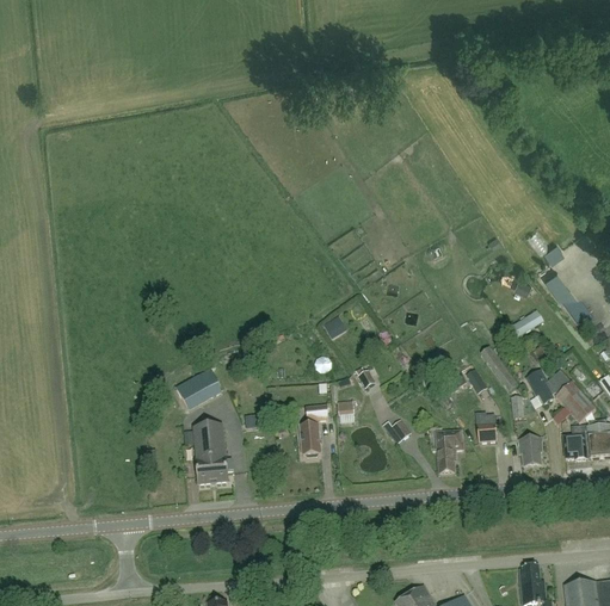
[(513,209),(499,214),(501,220),(516,215),(513,209)]
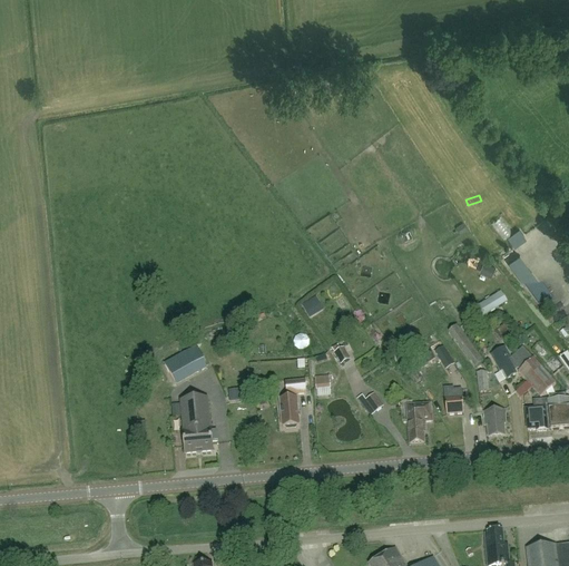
[(503,216),(496,222),(506,237),(513,233),(503,216)]
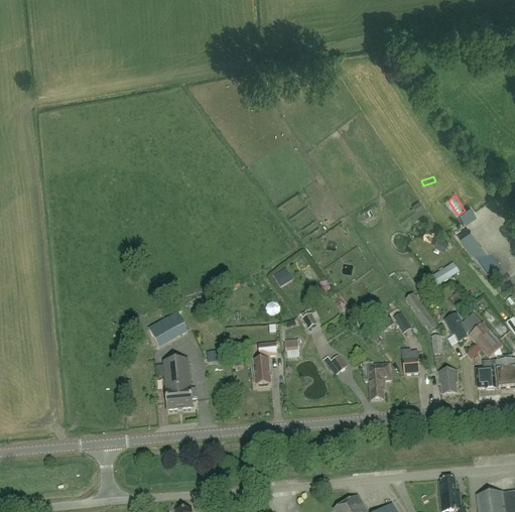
[(447,238),(436,233),(432,242),(443,247),(447,238)]
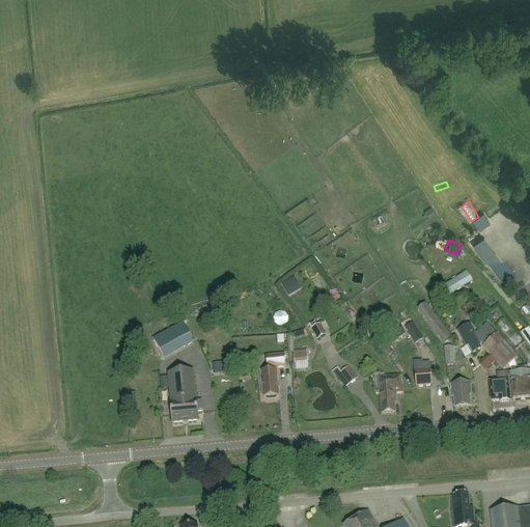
[(448,292),(463,283),(471,278),(466,269),(463,270),(443,282),(448,292)]
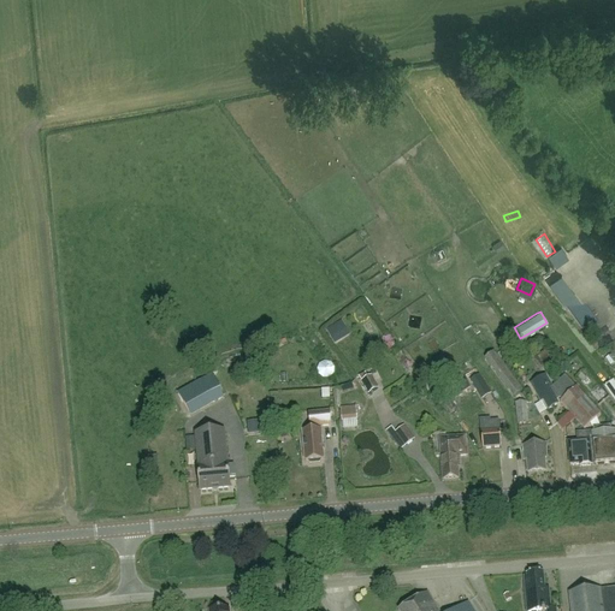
[(513,393),(521,386),(492,348),(484,355),(513,393)]
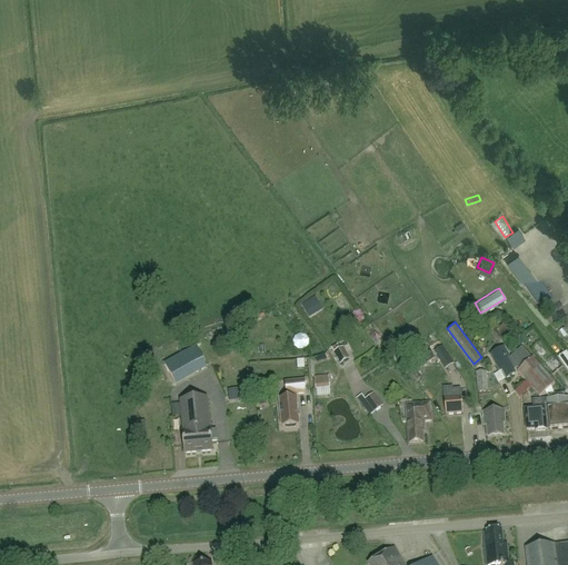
[(330,344),(339,360),(349,356),(342,344),(339,346),(337,340),(330,344)]
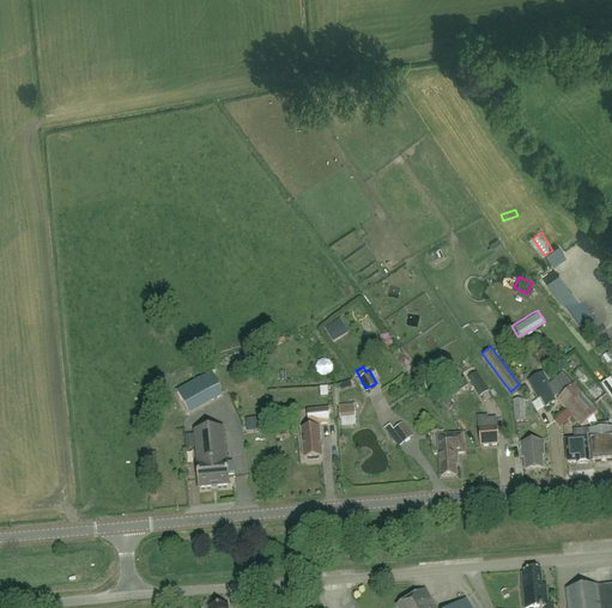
[(557,393),(558,395),(574,382),(573,381),(562,369),(550,381),(543,369),(527,377),(537,396),(540,395),(545,403),(555,397),(553,395),(557,393)]
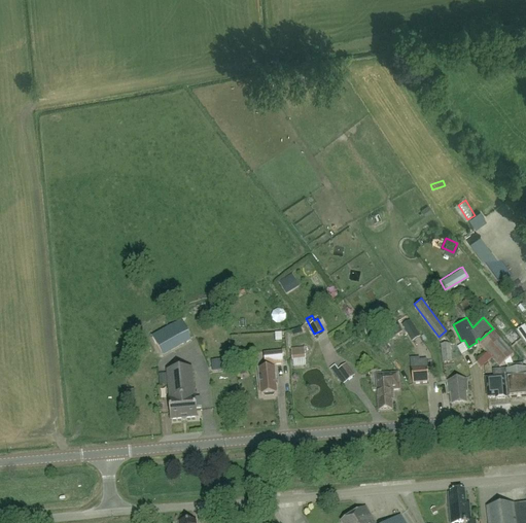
[(525,324),(524,322),(516,327),(525,342),(525,324)]
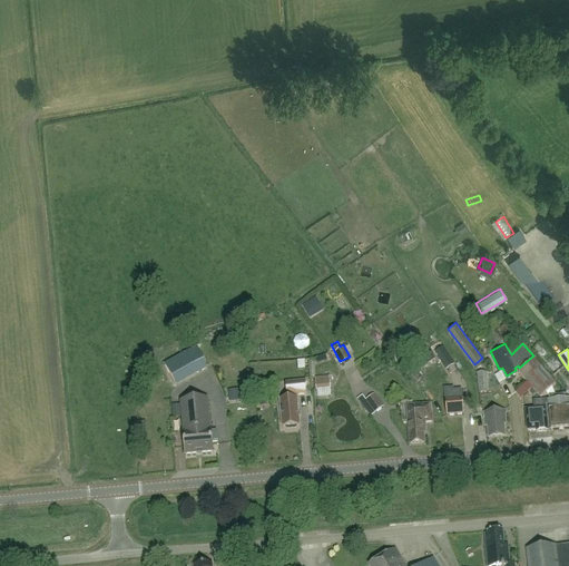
[(519,368),(517,370),(526,379),(531,384),(540,394),(547,388),(548,391),(548,397),(550,426),(568,423),(568,400),(568,394),(565,394),(563,390),(555,391),(551,384),(556,380),(533,355),(519,368)]
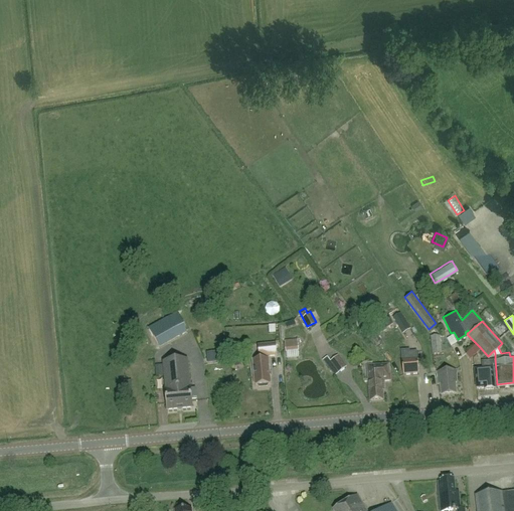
[(176,333),(170,323),(152,334),(158,343),(176,333)]
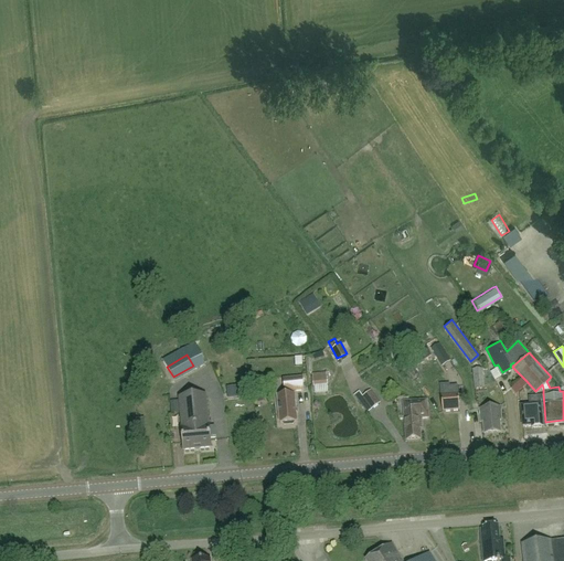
[(455,367),(450,362),(445,366),(448,371),(455,367)]
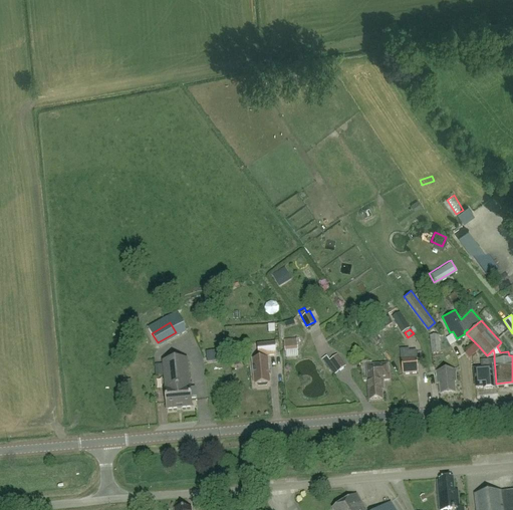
[(431,350),(440,349),(438,331),(429,332),(431,350)]
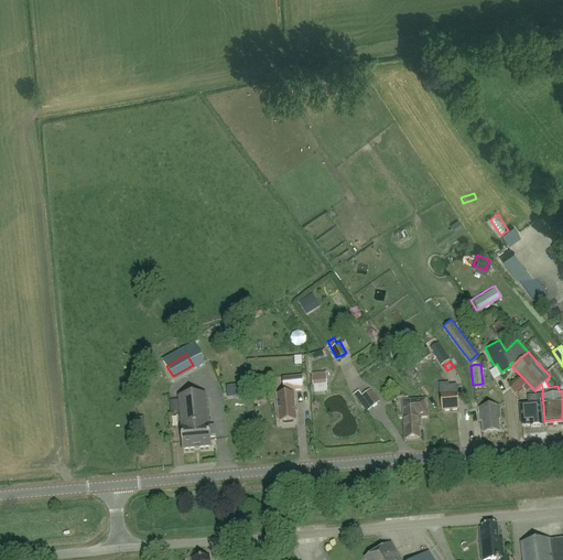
[(313,383),(326,381),(325,369),(322,369),(316,370),(312,370),(313,383)]
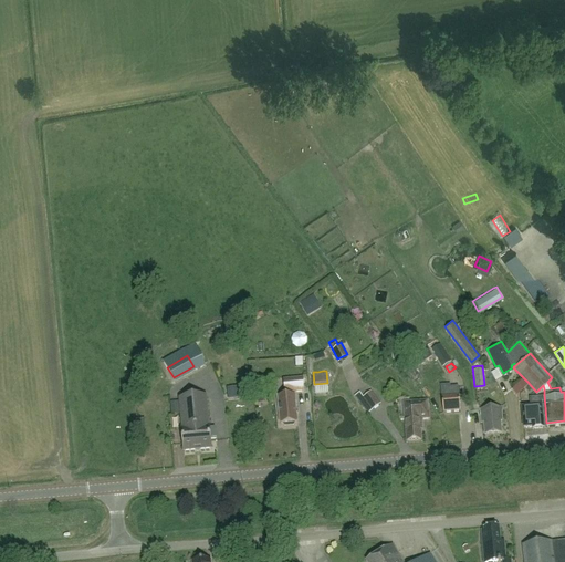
[(302,374),(283,376),(284,388),(303,386),(302,374)]
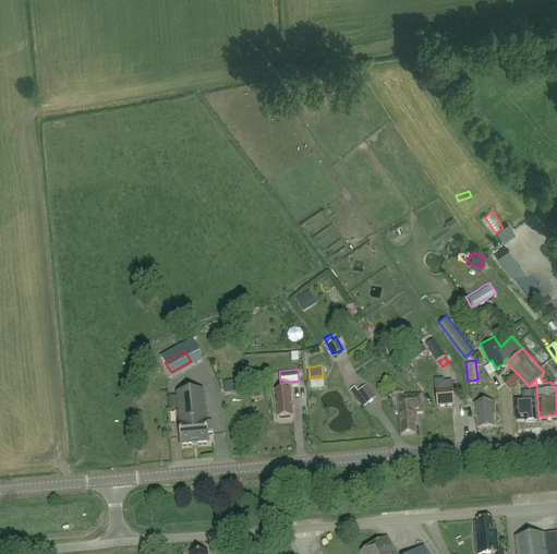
[(436,402),(452,401),(451,387),(450,377),(444,378),(444,375),(434,376),(436,402)]
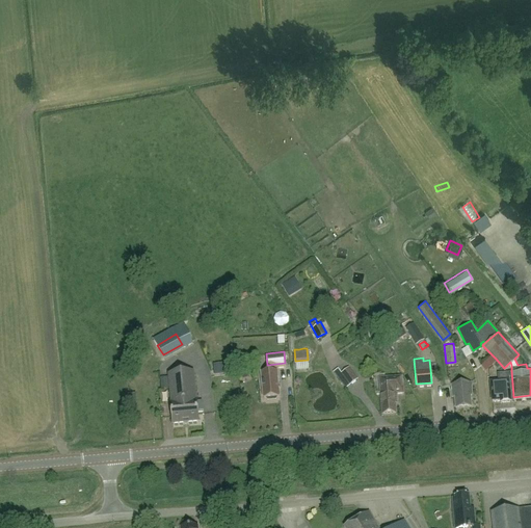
[(341,371),(349,383),(355,377),(346,366),(341,371)]
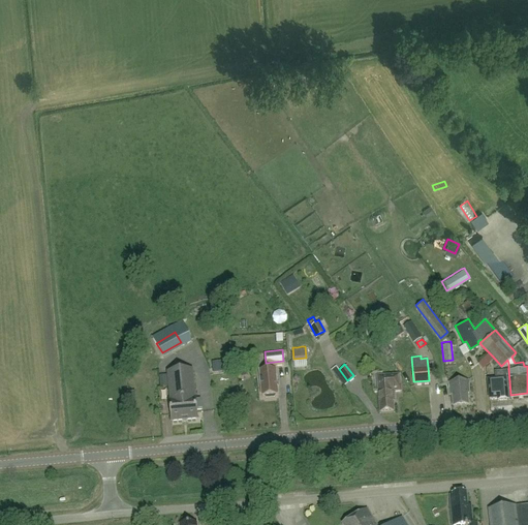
[(273,394),(275,391),(277,391),(275,372),(274,365),(258,366),(259,374),(261,393),(264,392),(266,394),(273,394)]
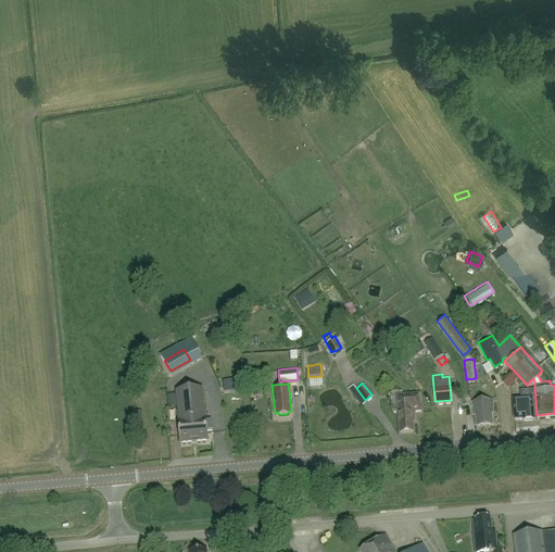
[(179,440),(207,438),(204,415),(201,386),(175,389),(178,418),(177,418),(179,440)]
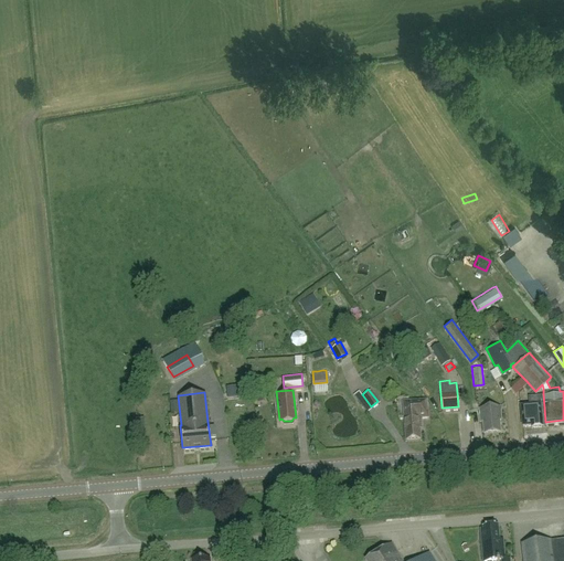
[(531,424),(542,423),(541,392),(528,393),(529,402),(521,402),(522,423),(531,422),(531,424)]
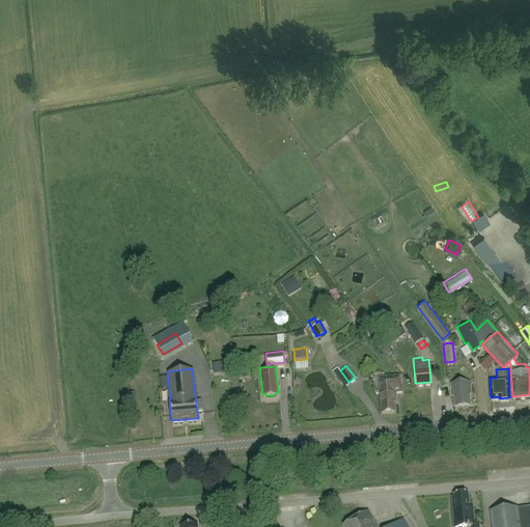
[(400,373),(383,375),(379,375),(382,409),(394,408),(393,394),(395,394),(394,388),(401,388),(400,373)]
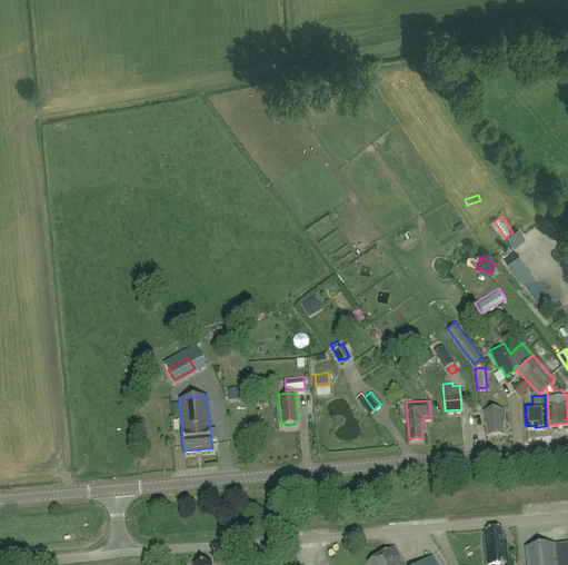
[(502,418),(504,418),(502,406),(482,408),(484,420),(486,420),(487,433),(504,432),(502,418)]
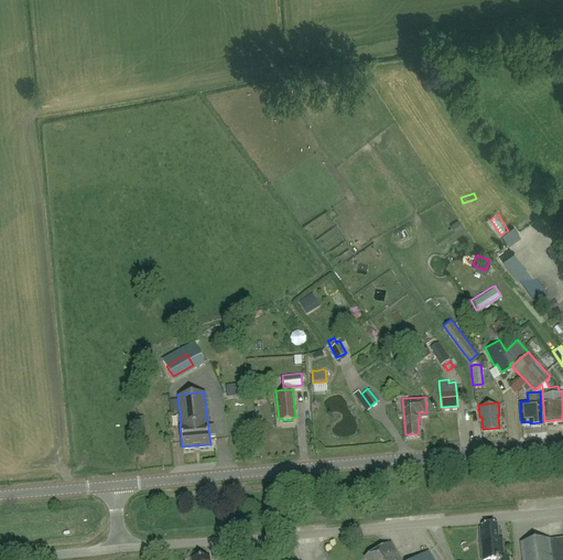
[(143,413),(134,415),(136,429),(144,428),(143,413)]
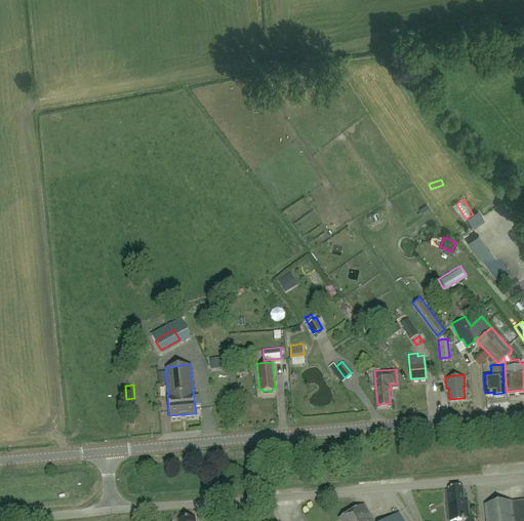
[(473,520),(473,516),(468,516),(467,502),(464,502),(461,485),(448,486),(448,490),(446,490),(449,518),(466,517),(466,520),(473,520)]
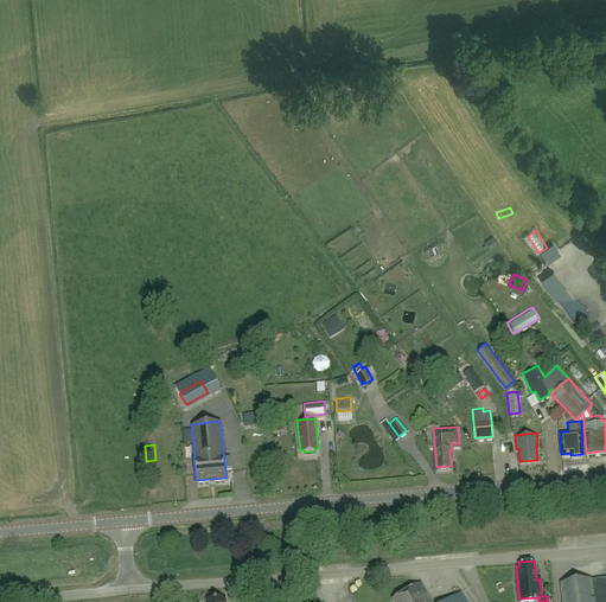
[(605,601),(605,580),(592,582),(591,577),(560,581),(562,601),(605,601)]
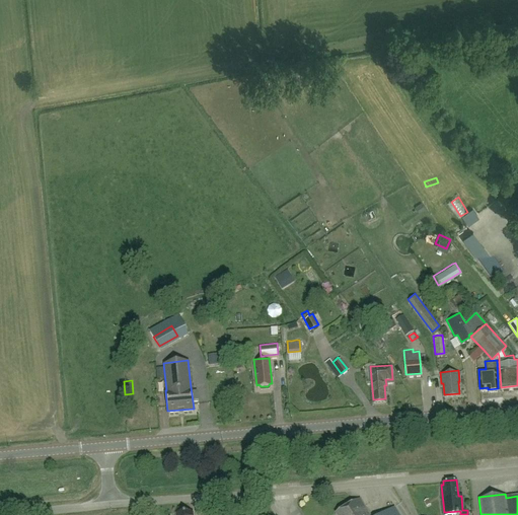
[(399,514),(393,504),(375,514),(371,514),(360,496),(336,512),(337,514),(399,514)]
